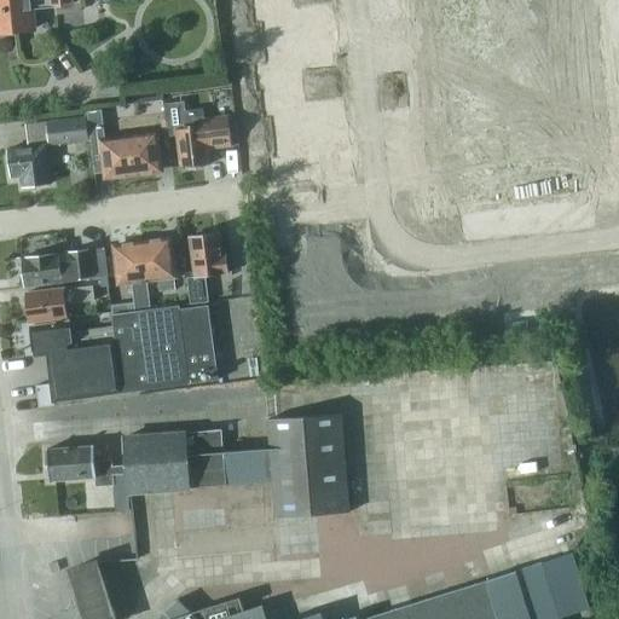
[(0,0),(0,30),(33,28),(30,6),(71,3),(70,0),(0,0)]
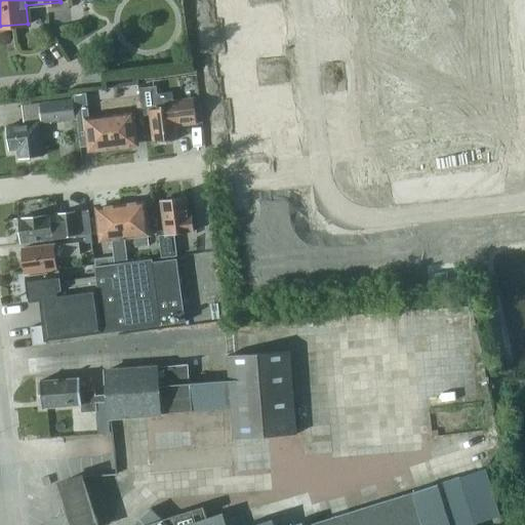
[(385,1),(348,5),(351,27),(387,23),(385,1)]
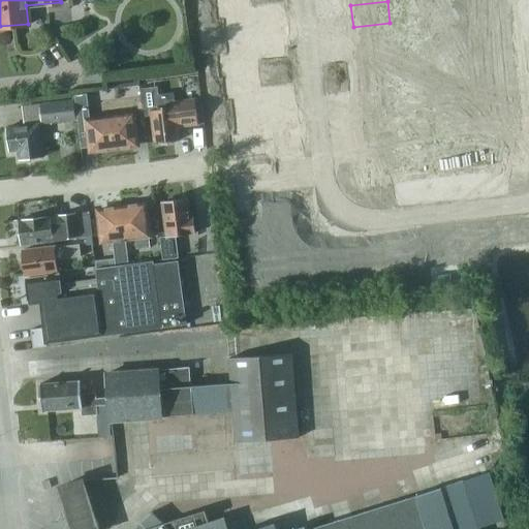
[(390,23),(353,27),(355,50),(393,45),(390,23)]
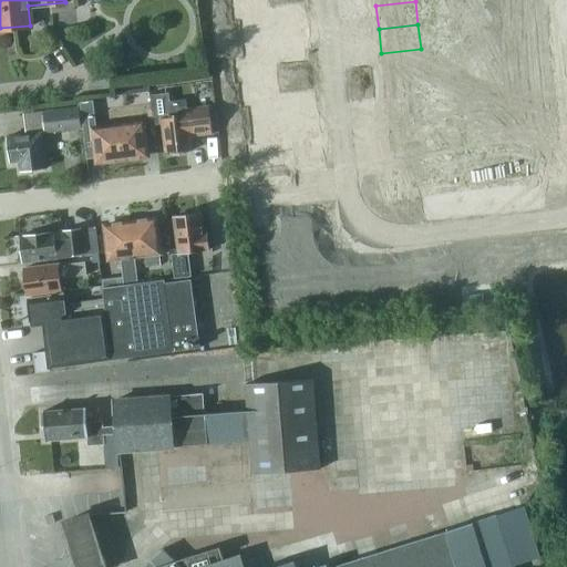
[(506,39),(505,39),(508,64),(549,60),(546,34),(506,39)]
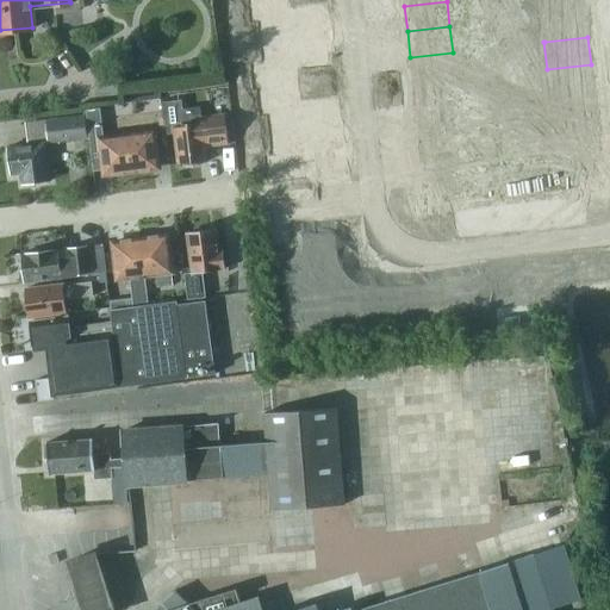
[(410,57),(412,83),(456,79),(453,53),(410,57)]
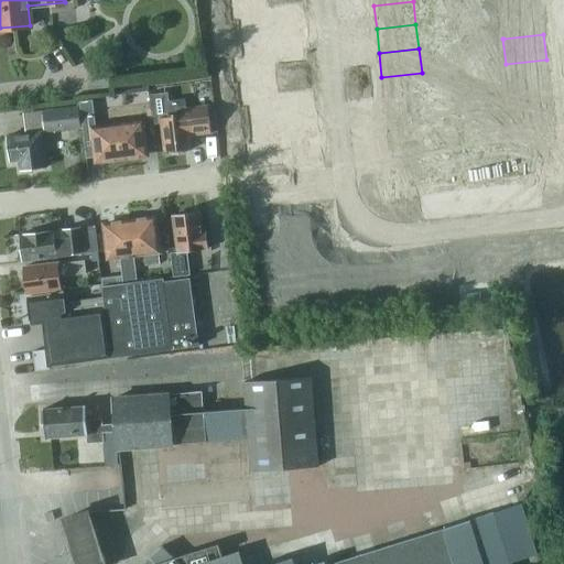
[(270,84),(242,87),(243,102),(259,101),(262,125),(308,119),(308,118),(306,95),(271,98),(270,84)]
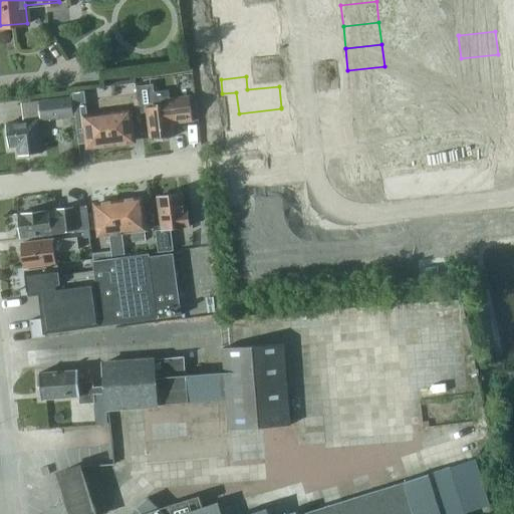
[(150,139),(175,137),(173,122),(193,120),(190,96),(169,98),(168,89),(154,91),(153,84),(136,85),(139,113),(147,112),(150,139)]
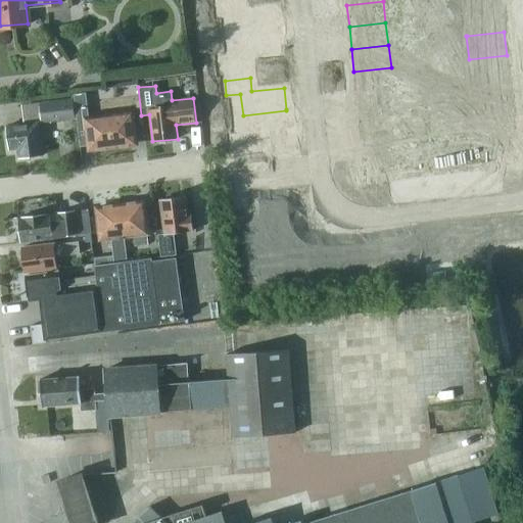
[(86,92),(74,94),(80,144),(89,143),(89,149),(112,146),(108,115),(107,115),(89,119),(86,92)]
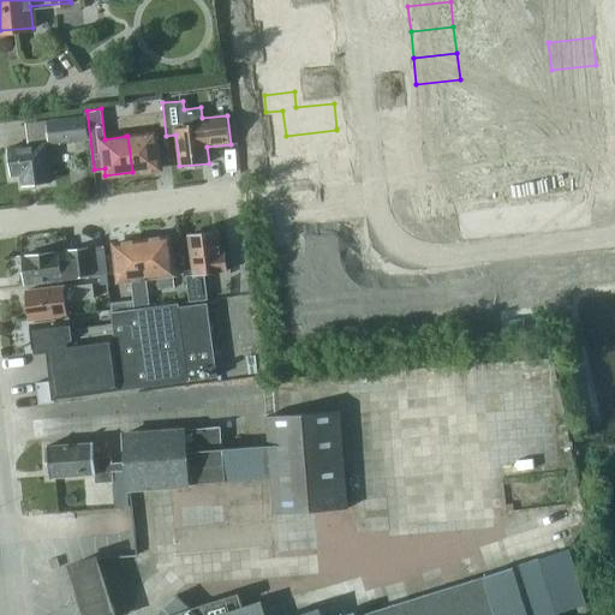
[(47,120),(49,143),(88,138),(87,132),(85,115),(47,120)]
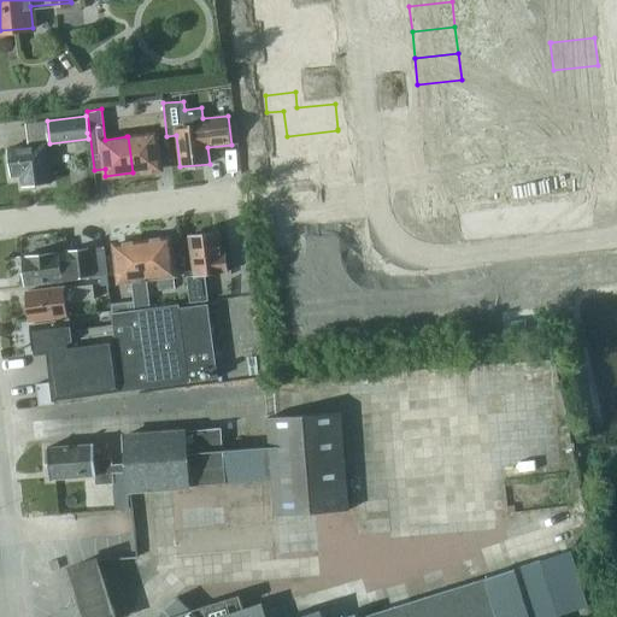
[(289,162),(272,164),(275,181),(305,177),(303,162),(341,158),(340,151),(342,151),(340,129),(338,129),(338,130),(287,136),(289,162)]
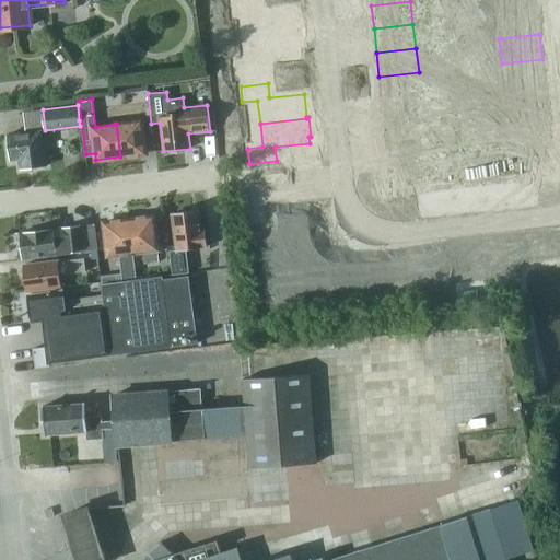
[(553,119),(525,123),(525,124),(526,124),(532,168),(531,168),(531,170),(559,166),(553,119)]
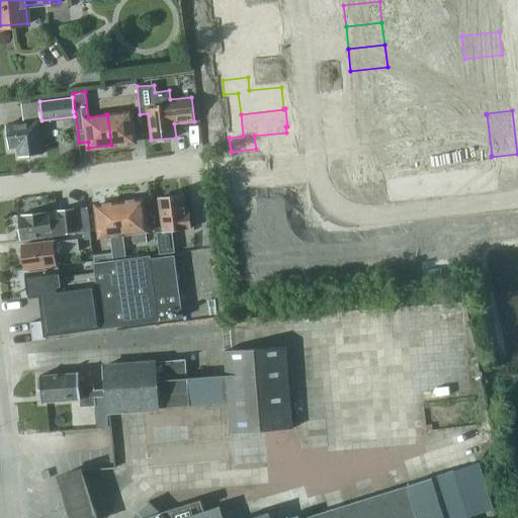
[(131,111),(107,114),(111,145),(128,143),(135,142),(131,111)]
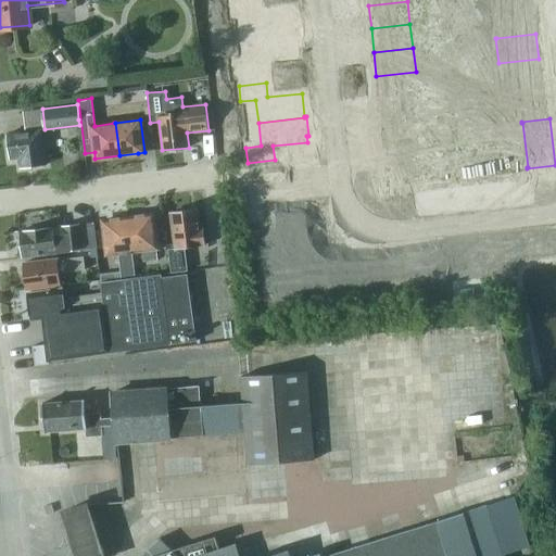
[(521,123),(500,126),(504,169),(527,167),(528,167),(522,123),(521,123)]
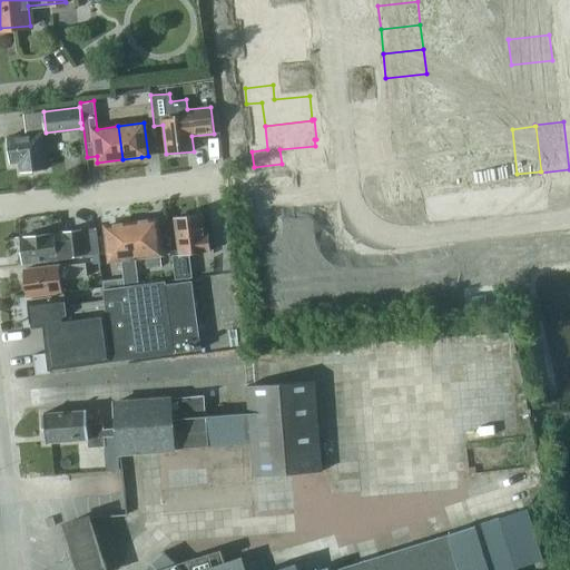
[(512,129),(488,131),(493,176),(517,174),(512,129)]
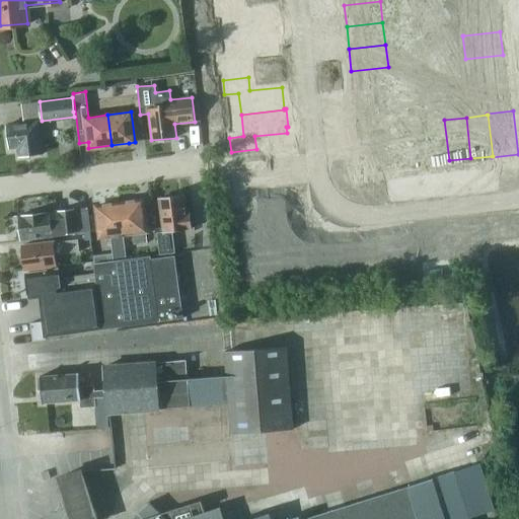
[(444,120),(423,122),(427,163),(449,160),(444,120)]
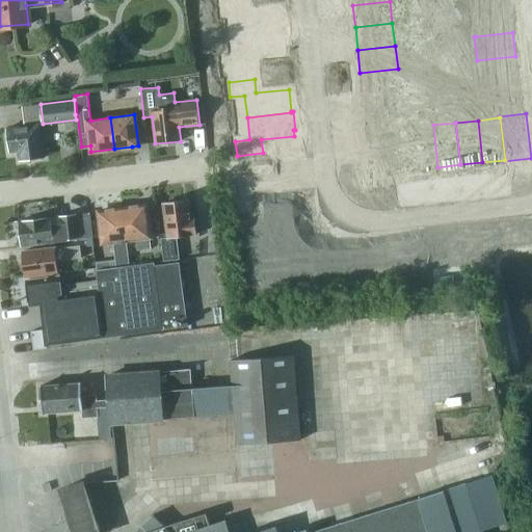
[(40,124),(6,128),(9,152),(18,151),(19,161),(44,158),(40,124)]
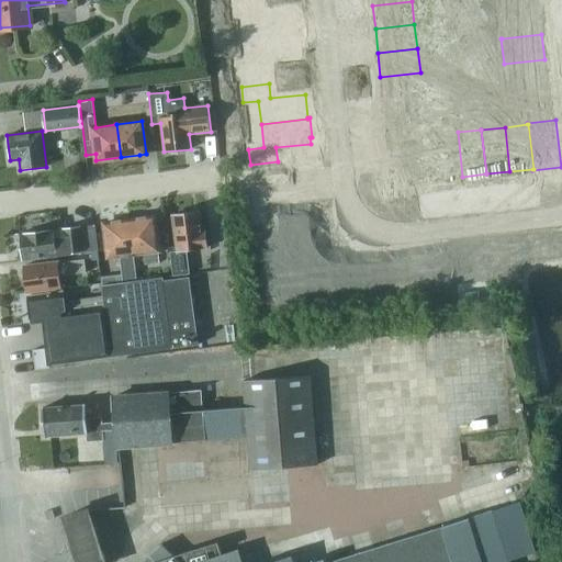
[(458,132),(434,135),(439,179),(462,177),(458,132)]
